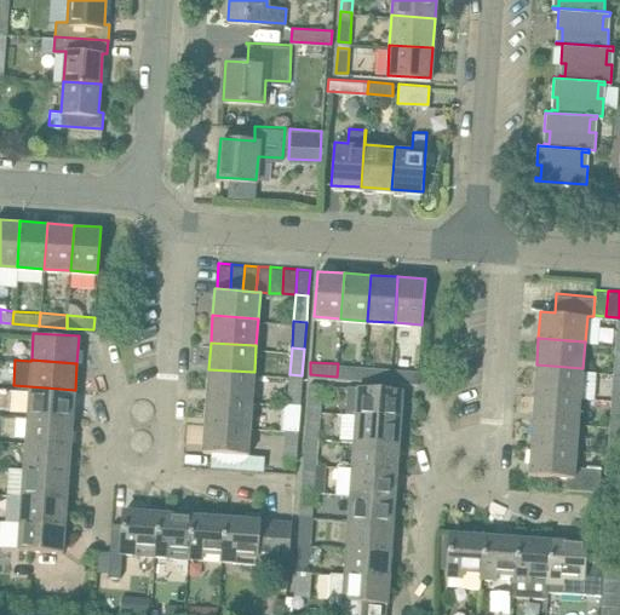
[(337,377),(363,378),(365,366),(338,363),(337,377)]
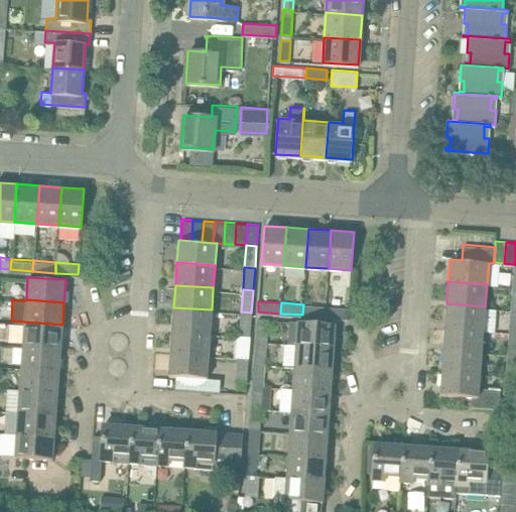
[(485,306),(446,303),(444,326),(484,329),(485,306)]
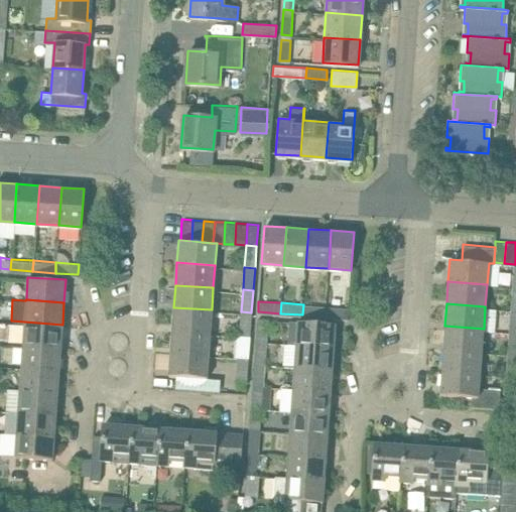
[(303,304),(302,314),(325,316),(326,305),(303,304)]
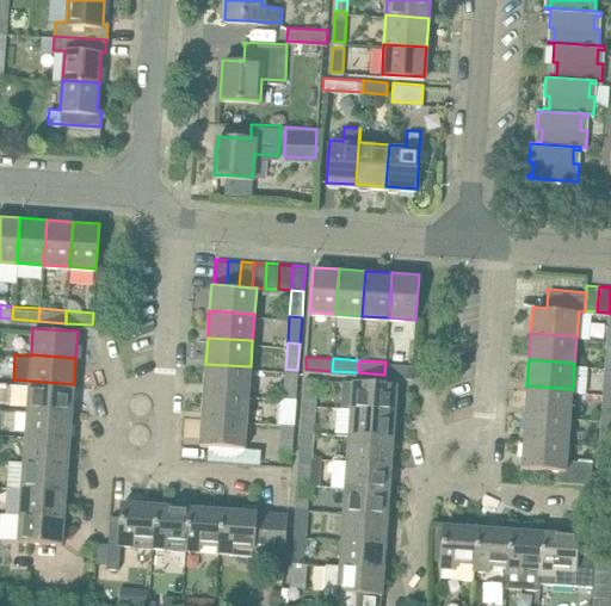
[(412,364),(386,362),(384,375),(412,376),(412,364)]
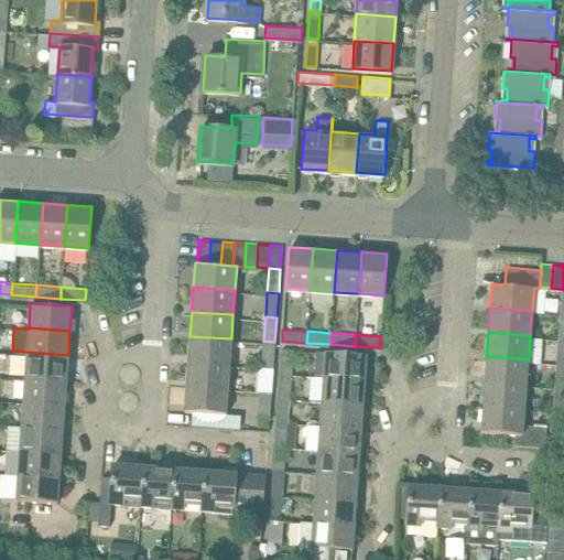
[(190,336),(188,361),(229,364),(231,338),(190,336)]
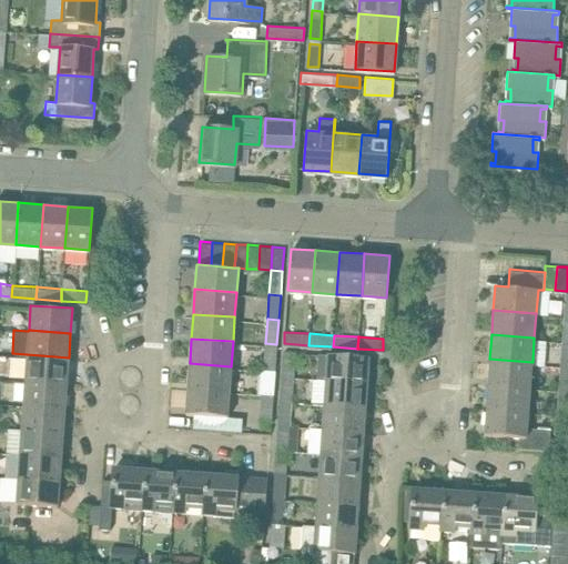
[(276,344),(265,343),(263,369),(275,369),(276,344)]
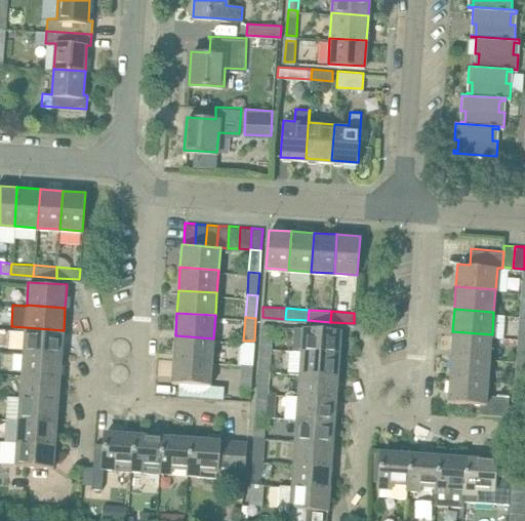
[(260,346),(271,347),(273,324),(261,323),(260,346)]
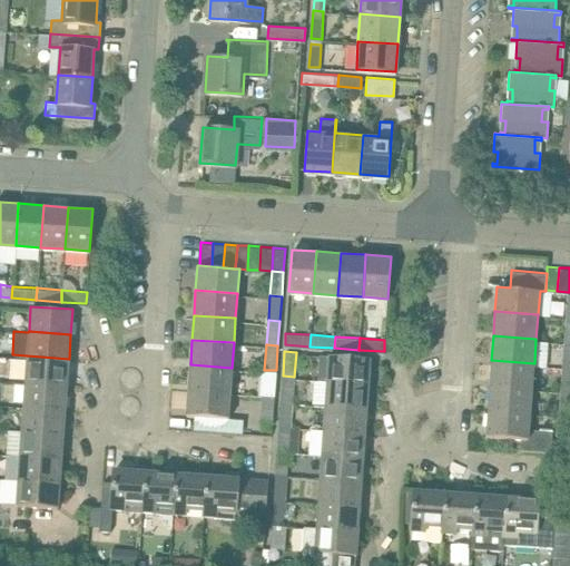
[(317,378),(326,379),(369,382),(371,358),(320,353),(317,378)]
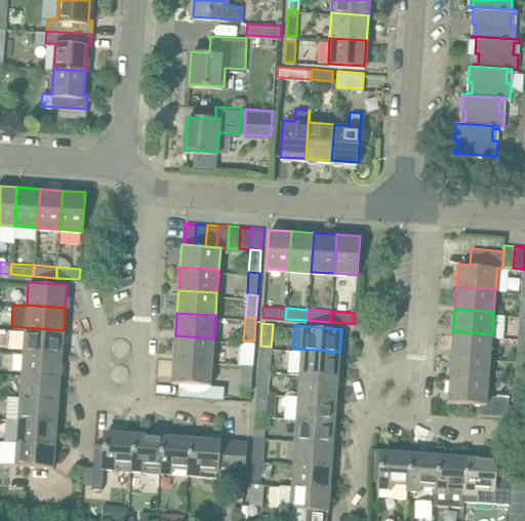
[(23,350),(62,353),(64,330),(25,327),(23,350)]
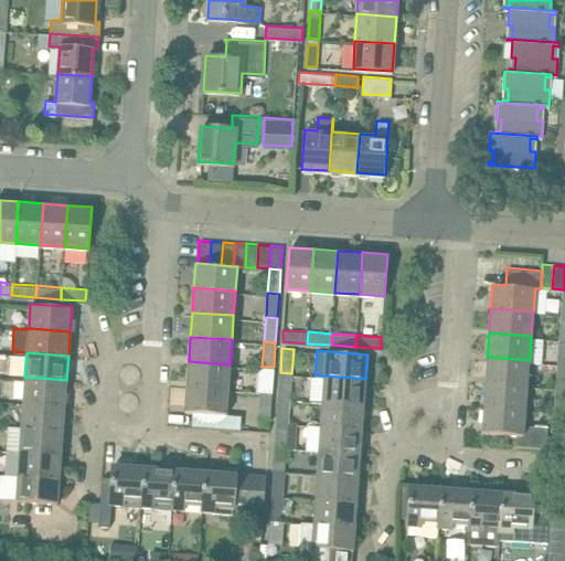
[(528,384),(530,360),(487,357),(486,382),(528,384)]
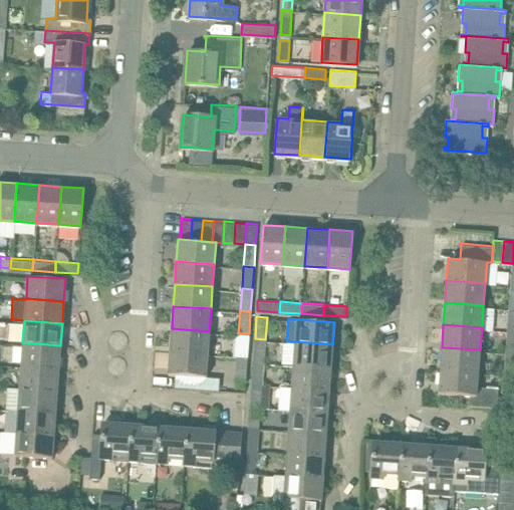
[(172,328),(170,350),(208,353),(209,331),(172,328)]
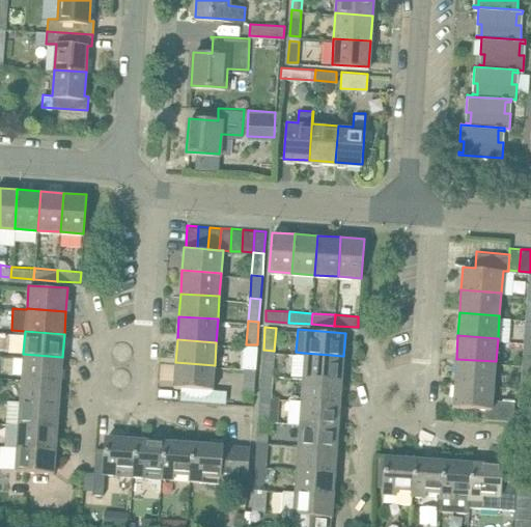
[(522,363),(530,363),(530,341),(524,341),(522,363)]
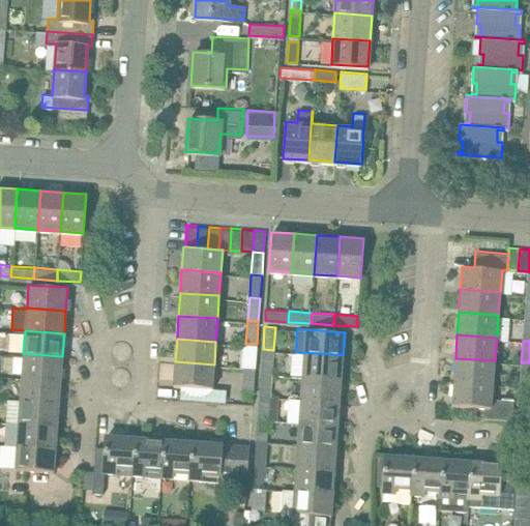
[(257,344),(245,344),(244,367),(255,367),(257,344)]
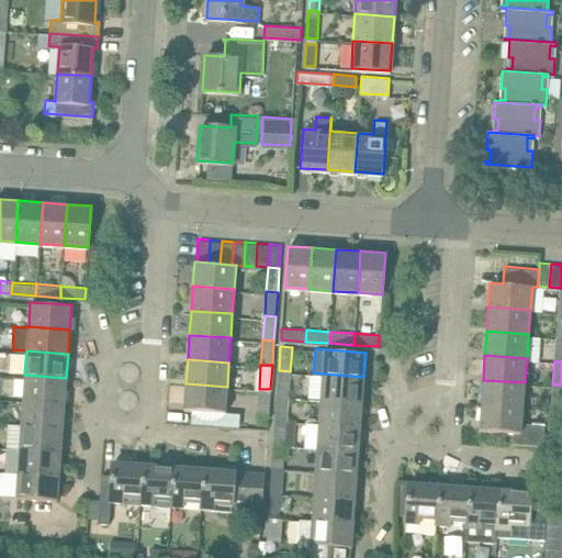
[(279,370),(277,394),(288,395),(290,371),(279,370)]
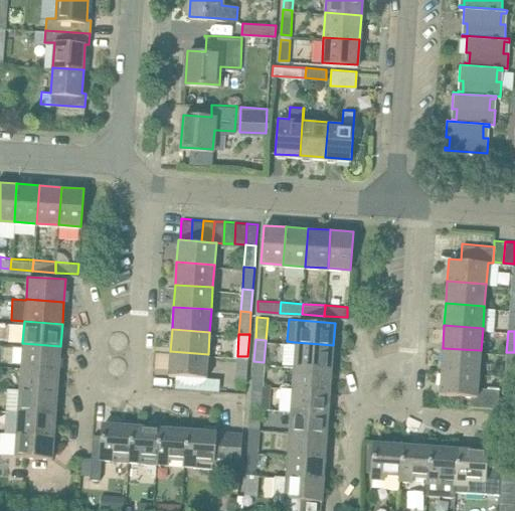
[(332,367),(333,345),(295,342),(294,364),(332,367)]
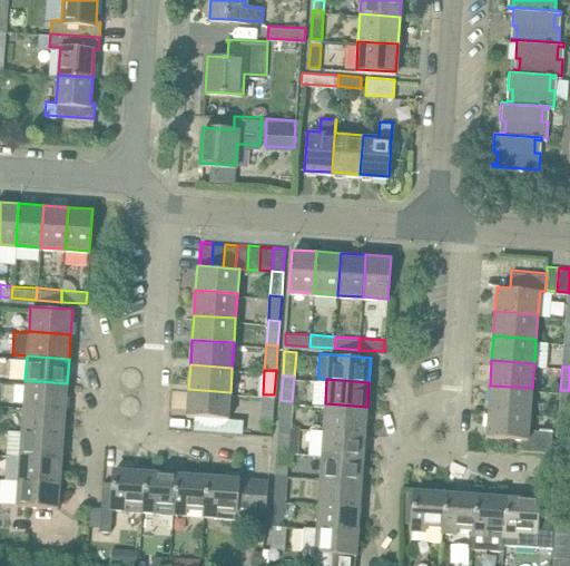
[(25,380),(23,405),(65,408),(67,383),(25,380)]
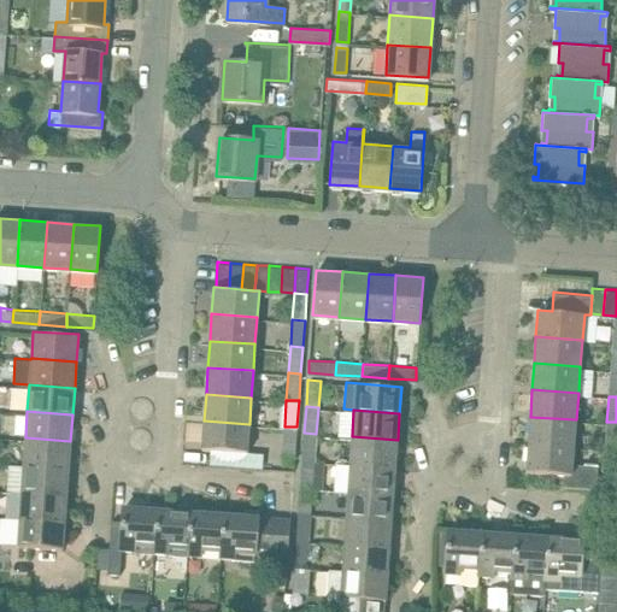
[(530,417),(528,443),(574,446),(576,419),(530,417)]
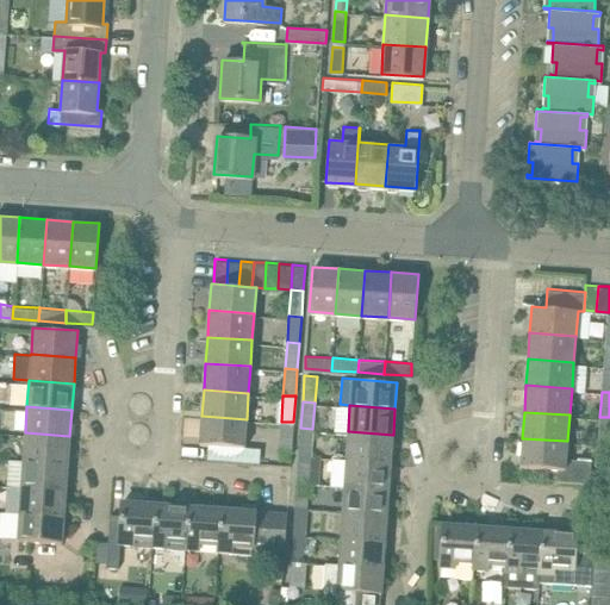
[(244,446),(247,419),(201,416),(199,442),(244,446)]
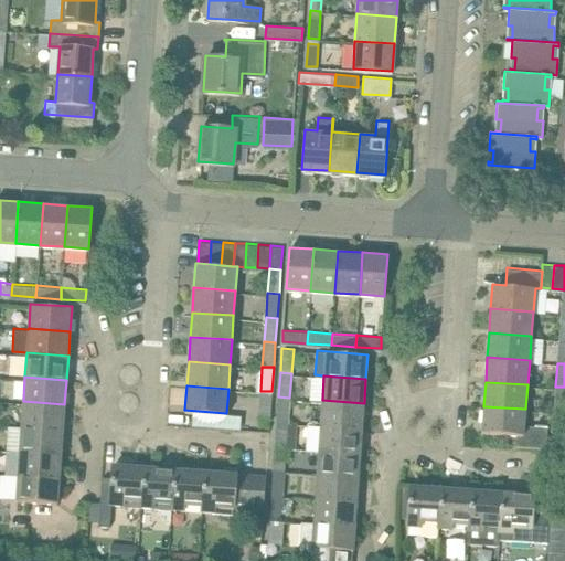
[(554,411),(564,412),(564,387),(555,387),(554,411)]
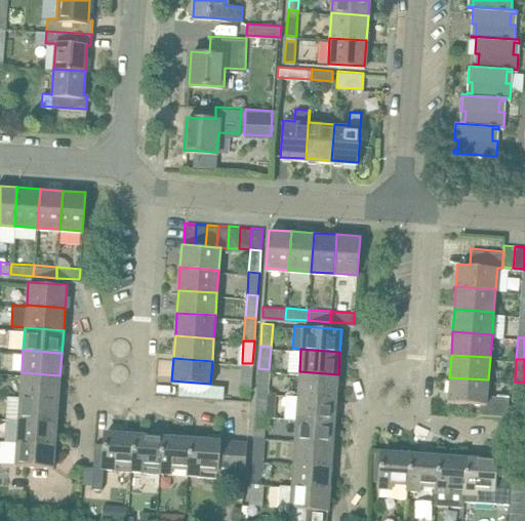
[(252,363),(242,363),(240,386),(251,387),(252,363)]
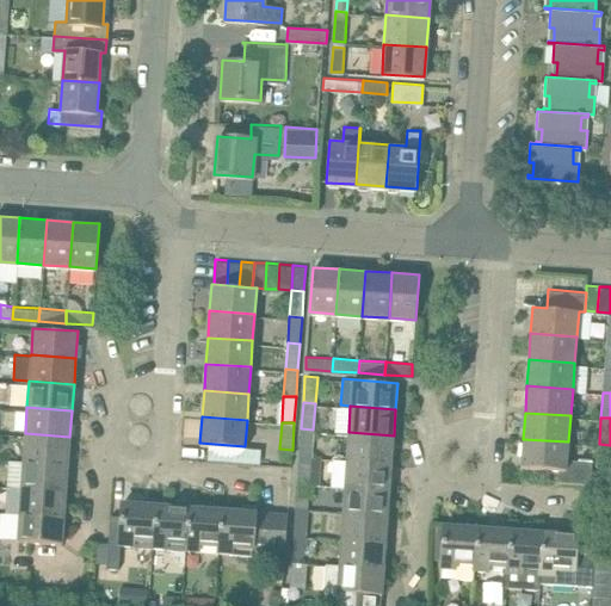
[(312,455),(313,430),(301,428),(300,455),(312,455)]
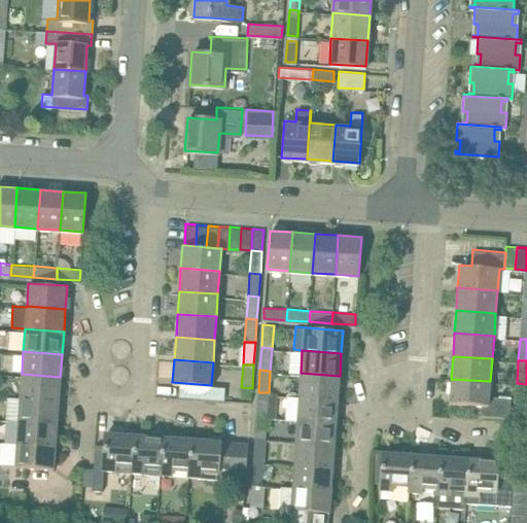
[(338,398),(340,376),(301,373),(299,395),(338,398)]
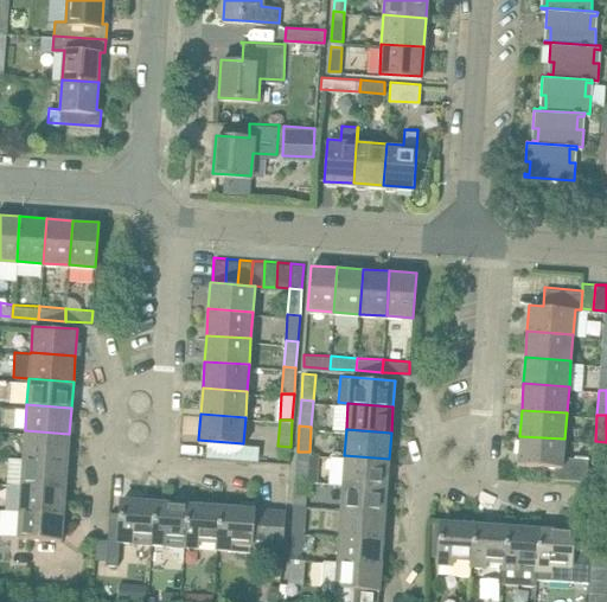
[(68,460),(69,434),(25,430),(23,456),(68,460)]
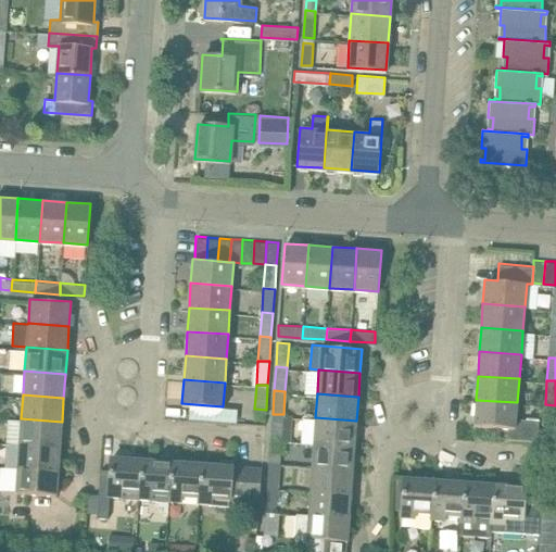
[(516,416),(517,402),(476,400),(475,424),(509,426),(508,437),(538,439),(539,418),(516,416)]
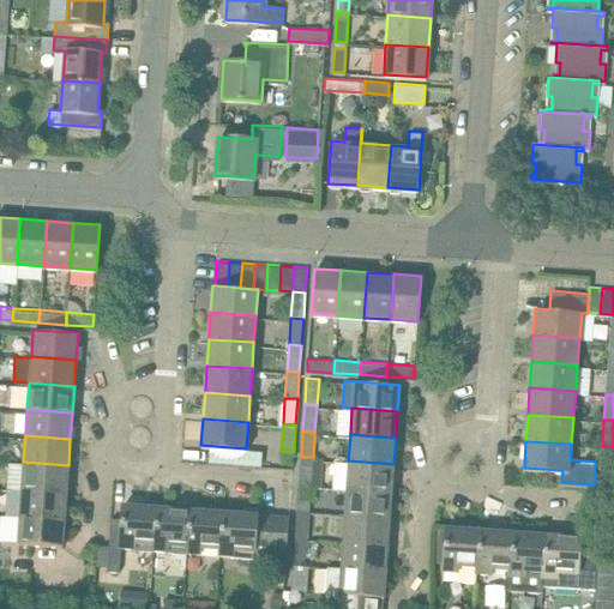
[(613,474),(613,452),(613,447),(602,446),(600,472),(613,474)]
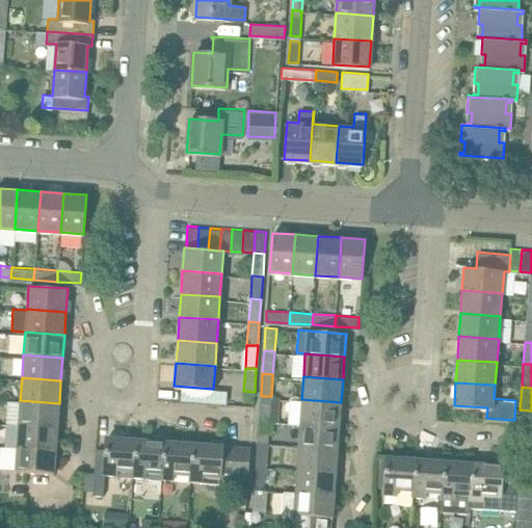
[(269,419),(271,396),(261,396),(259,419),(269,419)]
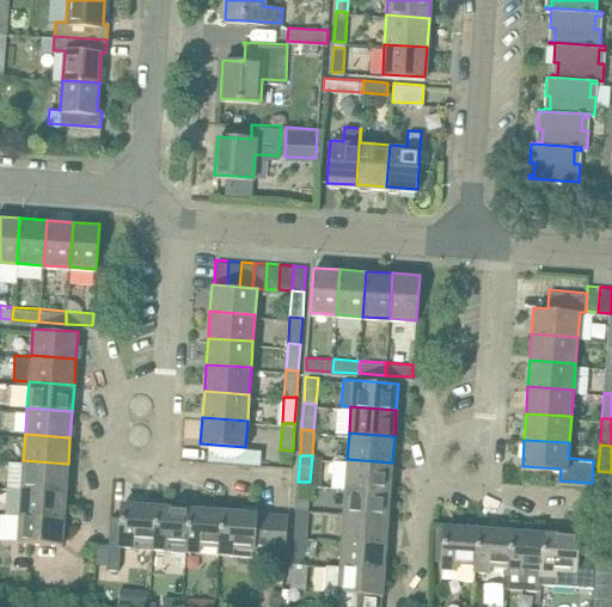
[(347,459),(346,485),(390,489),(392,463),(347,459)]
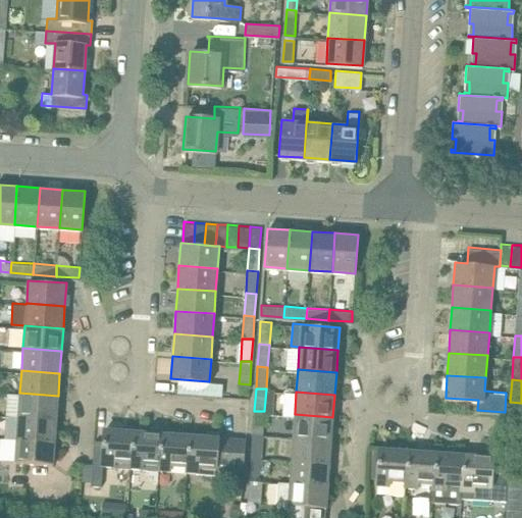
[(19,393),(18,415),(56,418),(58,396),(19,393)]
